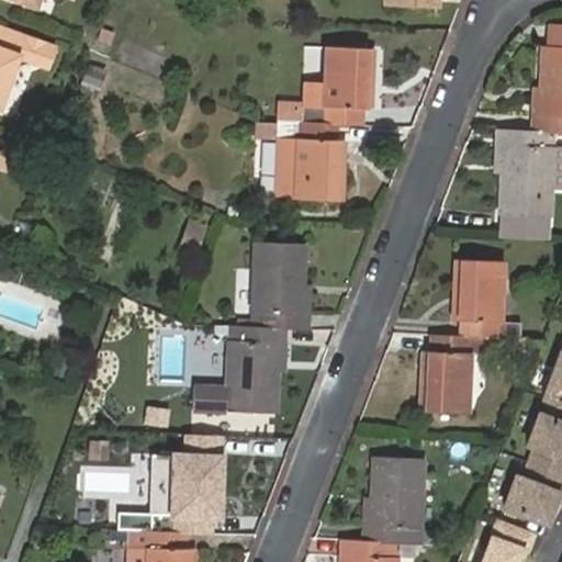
[(15,0),(44,10),(46,0),(15,0)]
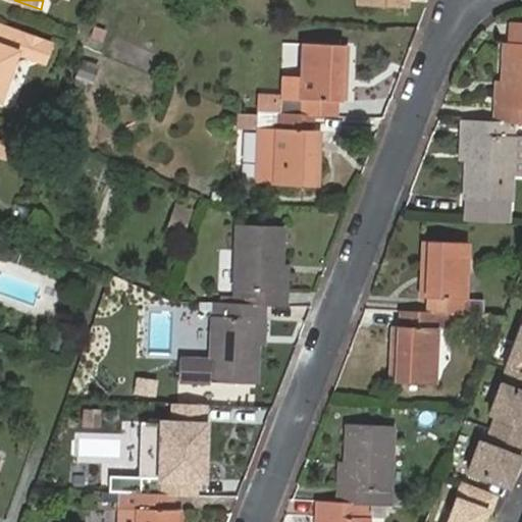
[(516,119),(521,119),(521,19),(512,19),(511,41),(505,42),(504,76),(503,103),(494,102),(494,118),(516,119)]
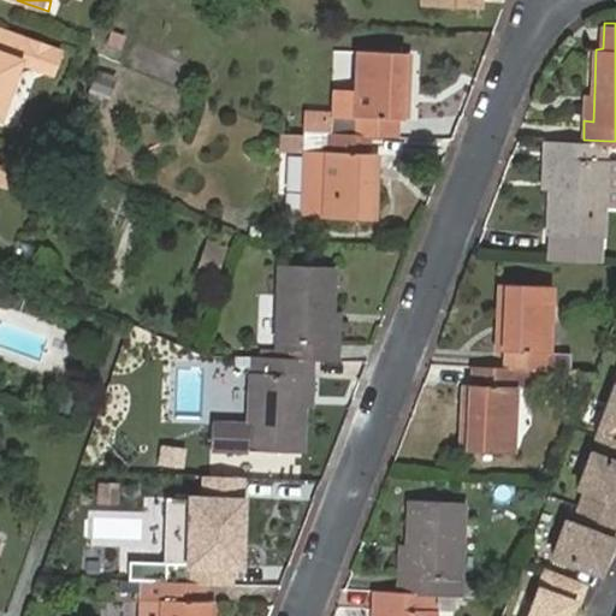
[(0,119),(6,122),(28,63),(34,43),(0,31),(0,119)]
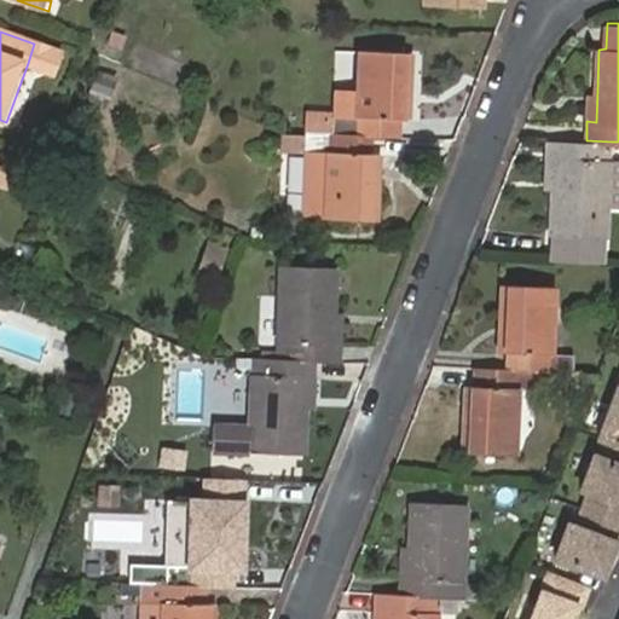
[(52,51),(34,44),(28,63),(46,69),(52,51)]
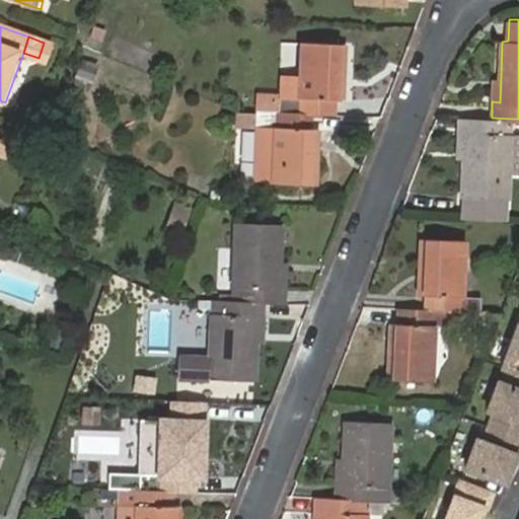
[(56,47),(44,43),(39,58),(51,62),(56,47)]
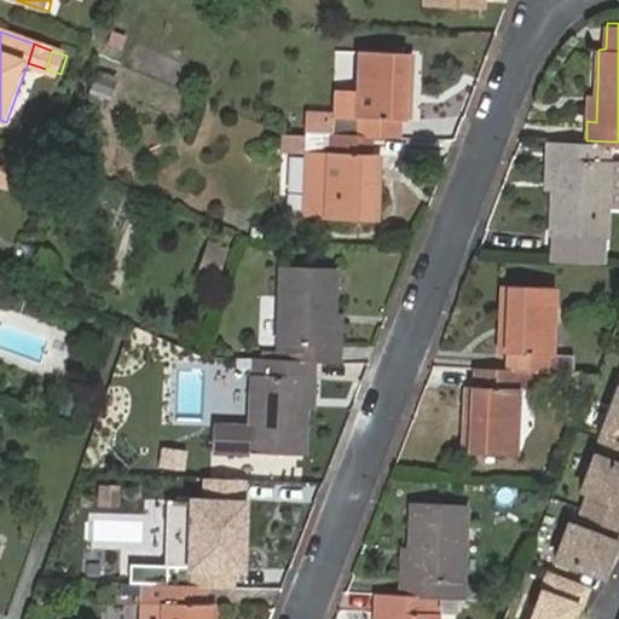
[(415,52),(356,51),(354,73),(353,116),(334,116),(333,134),(374,136),(401,137),(401,120),(411,121),(415,52)]
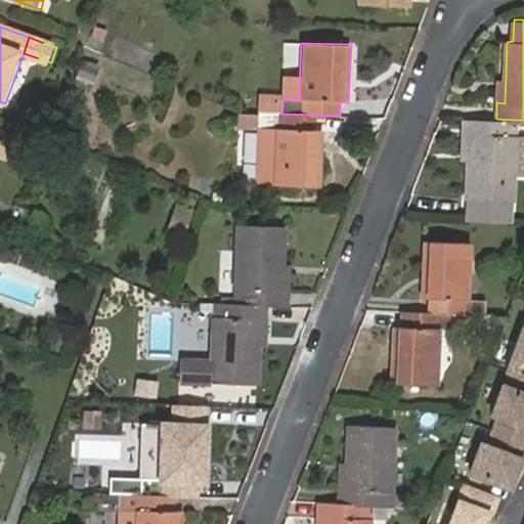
[(91,84),(101,62),(85,55),(75,76),(91,84)]
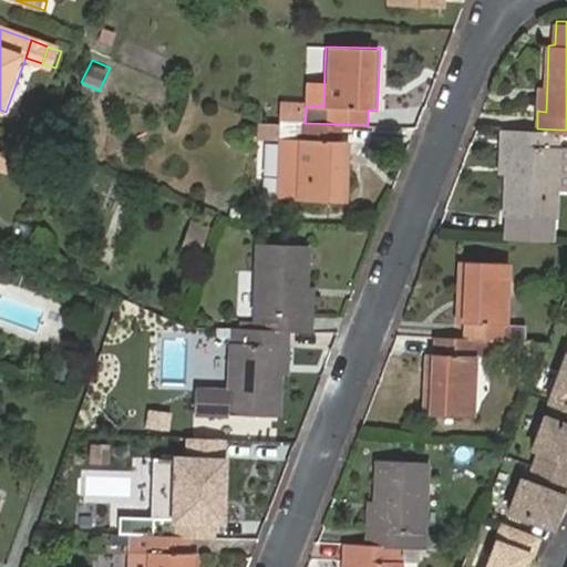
[(307,66),(306,106),(323,106),(325,66),(307,66)]
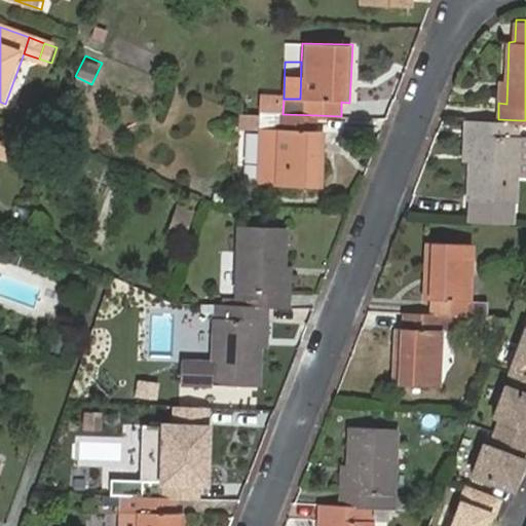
[(506,104),(508,77),(499,77),(498,103),(506,104)]
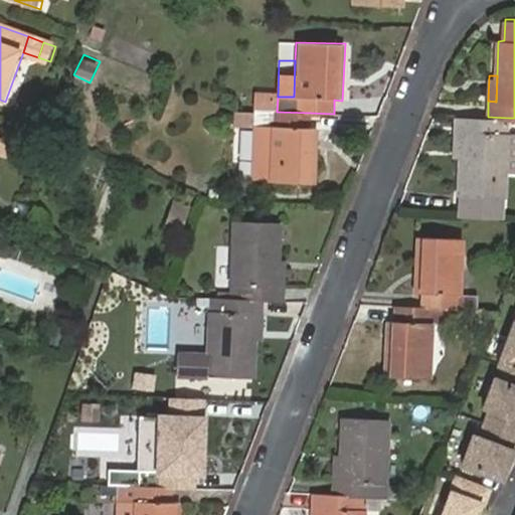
[(278,97),(258,96),(256,111),(277,112),(278,97)]
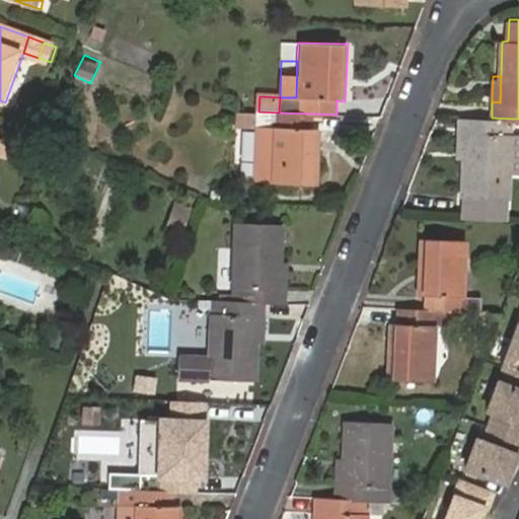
[(255,114),(235,113),(235,125),(257,126),(256,181),(317,183),(320,129),(313,129),(313,114),(279,113),(258,112),(256,112),(255,114)]
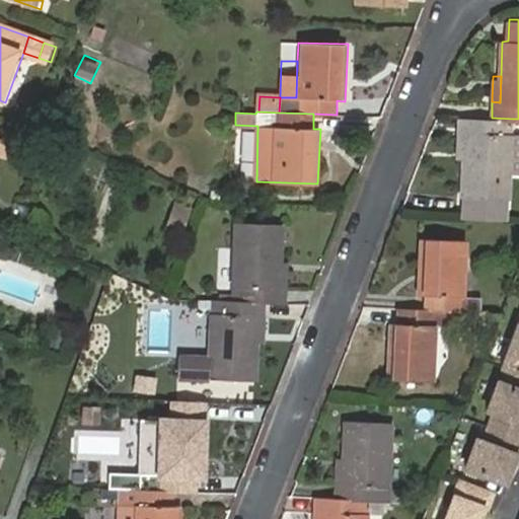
[(518,132),(512,132),(513,119),(492,118),(462,117),(461,130),(468,130),(467,155),(465,194),(468,194),(467,219),(505,221),(506,196),(509,196),(510,171),(518,171),(518,132)]
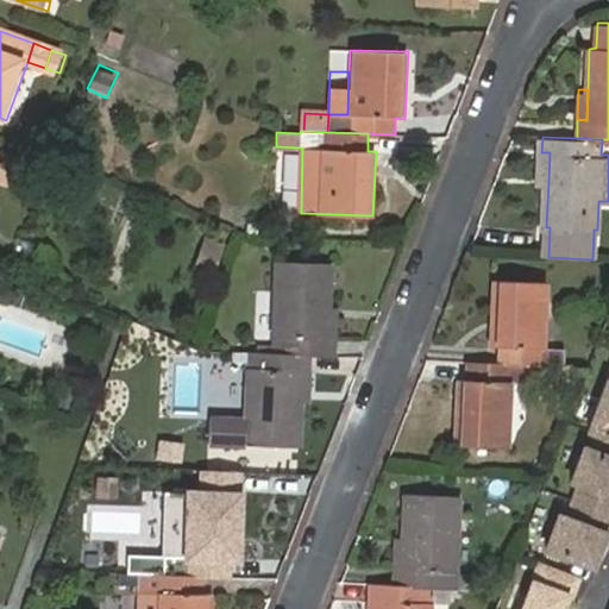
[(550,152),(541,152),(540,182),(548,182),(550,152)]
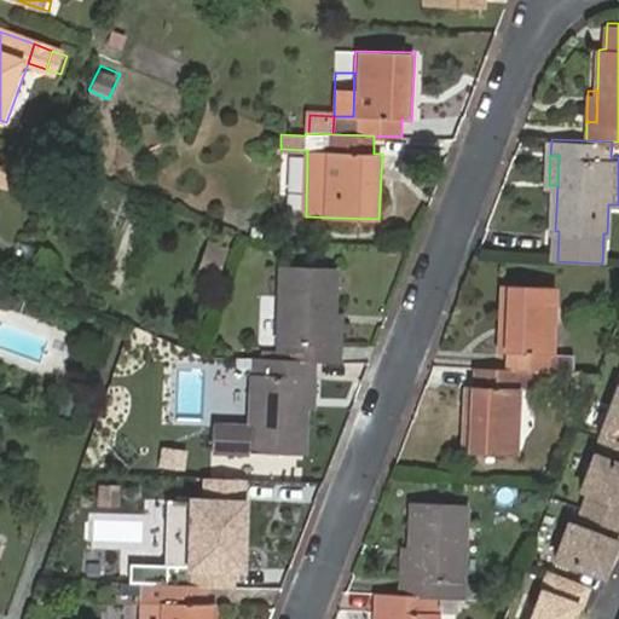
[(285,262),(281,357),(320,359),(342,360),(343,345),(335,345),(337,311),(339,265),(285,262)]
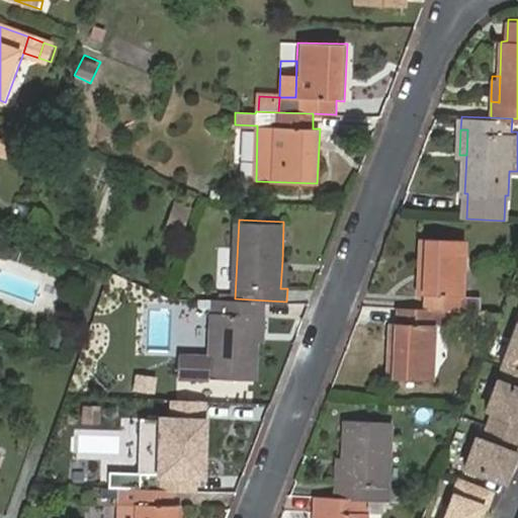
[(454,310),(483,311),(483,294),(464,293),(466,240),(423,238),(420,294),(429,294),(429,309),(454,310)]
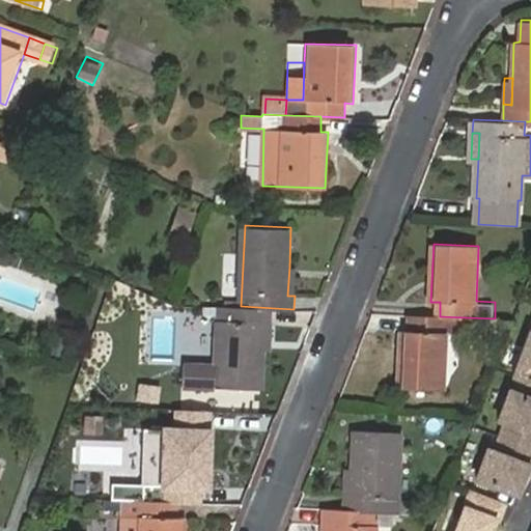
[(241,306),(221,306),(219,364),(187,362),(186,384),(264,386),(266,350),(268,320),(274,320),(275,308),(241,306)]
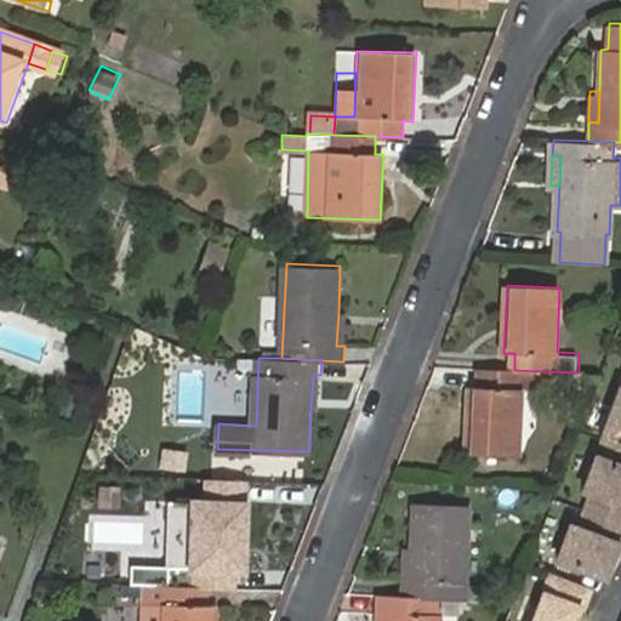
[(545,371),(514,370),(479,368),(478,386),(471,386),(467,454),(520,455),(524,387),(542,388),(545,371)]
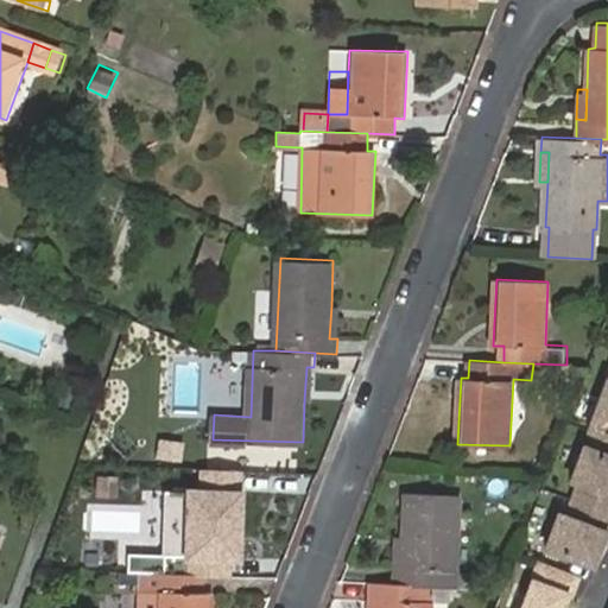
[(306,367),(304,400),(312,400),(314,367),(306,367)]
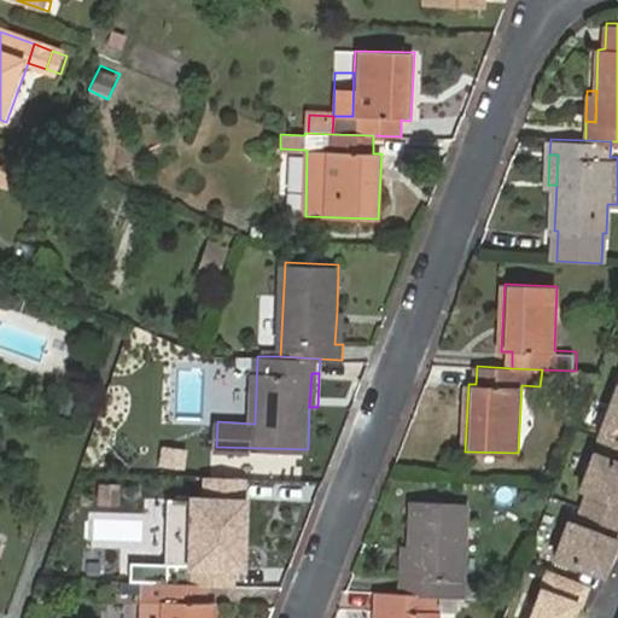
[(617,380),(598,432),(617,439),(617,380)]
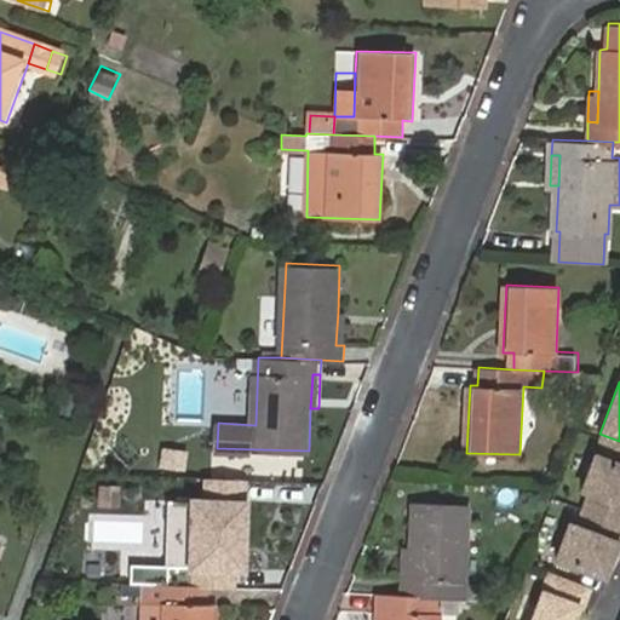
[(589,488),(583,504),(619,518),(619,460),(595,451),(581,484),(589,488)]
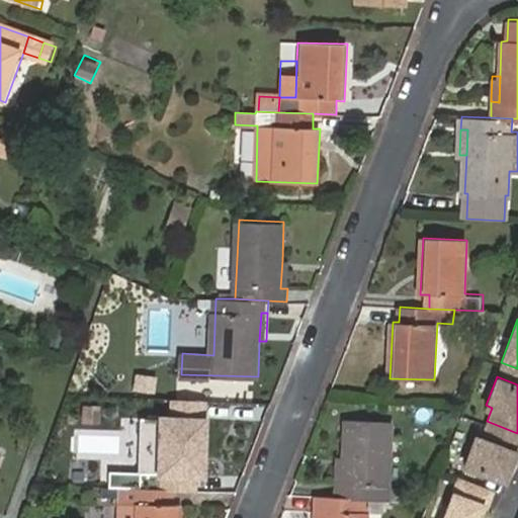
[(176,489),(198,490),(198,475),(205,475),(207,420),(165,418),(163,475),(142,475),(142,488),(176,489)]
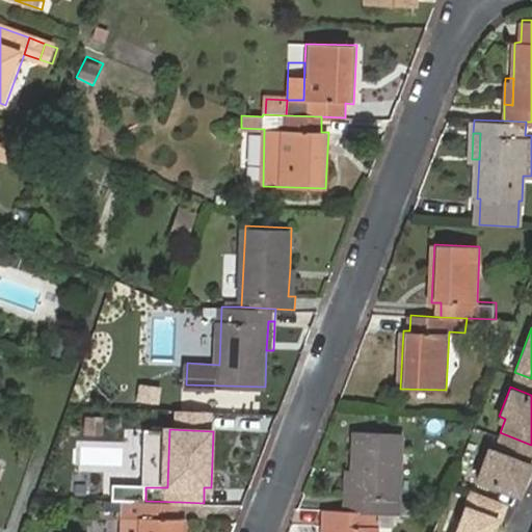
[(379,512),(396,513),(399,432),(355,431),(354,471),(353,498),(347,498),(346,511),(379,512)]
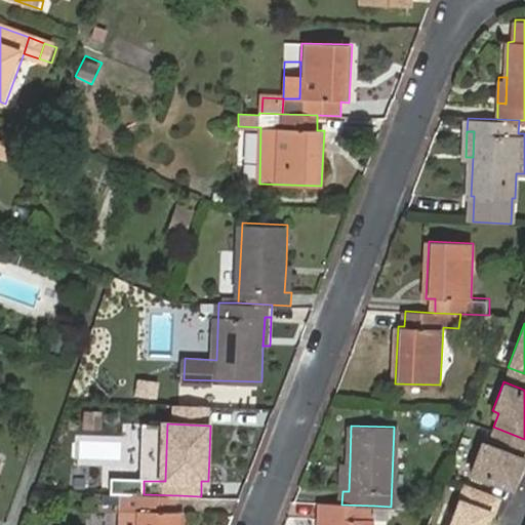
[(481,437),(470,467),(502,479),(511,482),(521,454),(523,455),(524,449),(524,439),(493,427),(488,440),(481,437)]
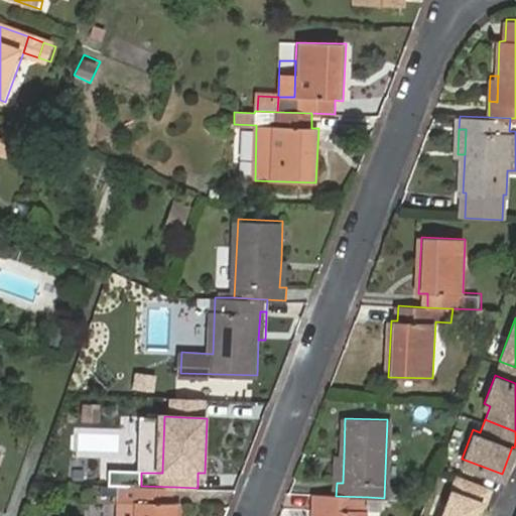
[(457,472),(438,515),(471,515),(478,499),(482,500),(488,485),(457,472)]
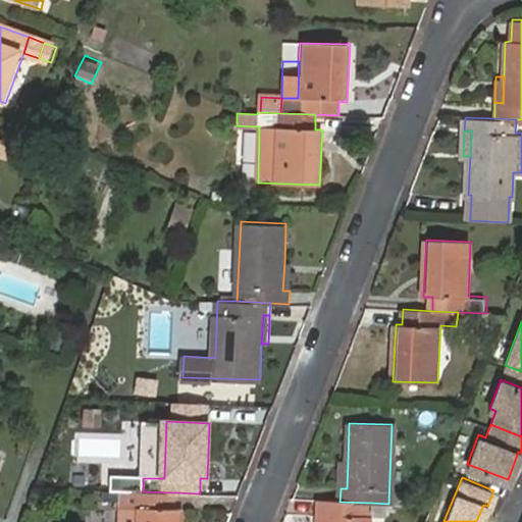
[(143,491),(120,490),(119,507),(125,508),(143,509),(142,521),(183,521),(184,508),(177,508),(177,492),(143,491)]
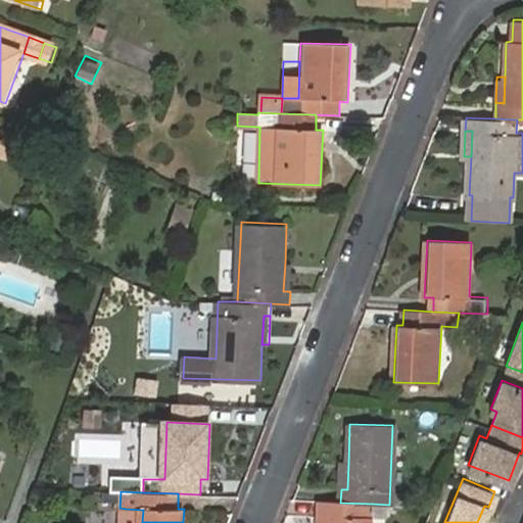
[(372,522),(373,504),(340,503),(322,502),(321,518),(327,518),(326,522),(372,522)]
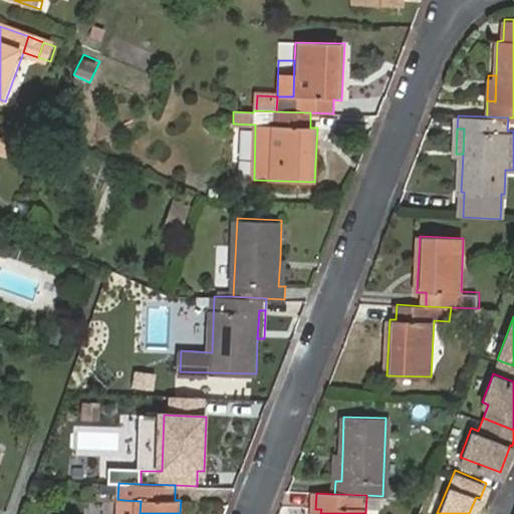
[(122,513),(140,513),(141,501),(123,500),(122,513)]
